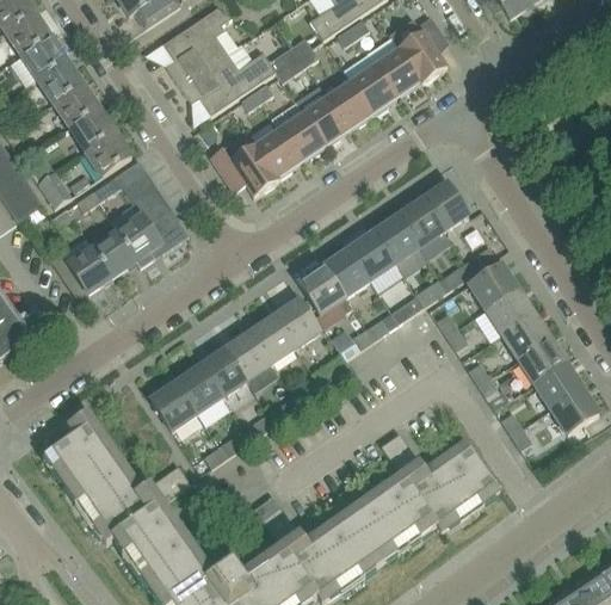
[(4,0),(0,2),(0,24),(5,32),(35,13),(38,10),(32,0),(4,0)]
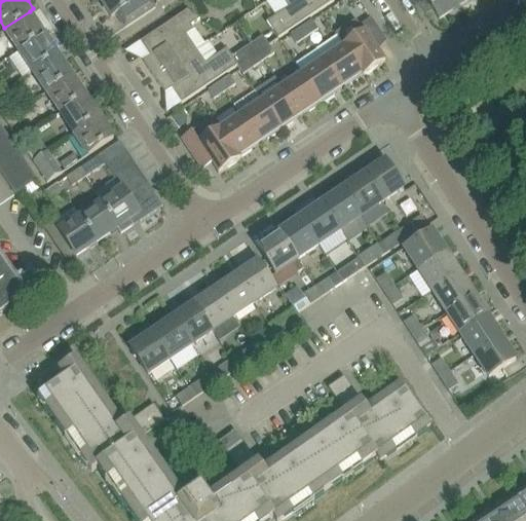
[(154,4),(151,0),(102,0),(111,13),(115,10),(124,25),(154,4)]
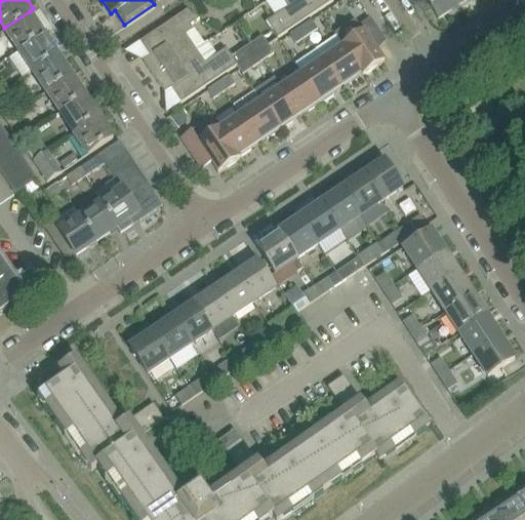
[(266,18),(277,35),(329,0),(284,0),(287,4),(266,18)]
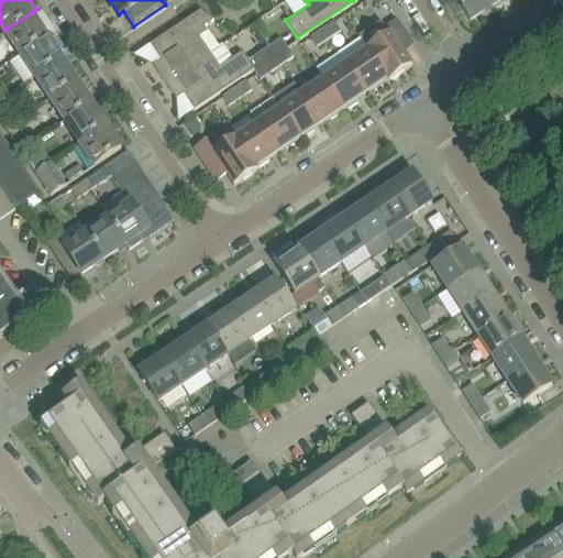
[(470,18),(492,2),(489,0),(446,0),(455,12),(463,8),(470,18)]
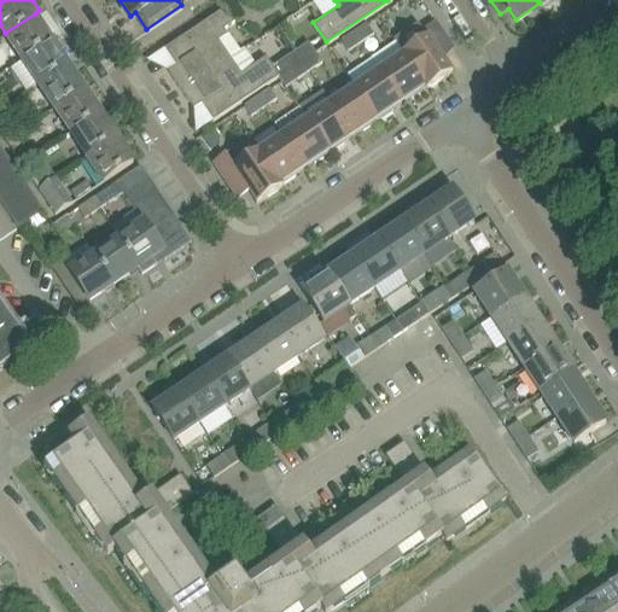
[(234,18),(220,9),(164,46),(175,63),(168,68),(180,87),(229,54),(219,38),(227,31),(223,25),(234,18)]
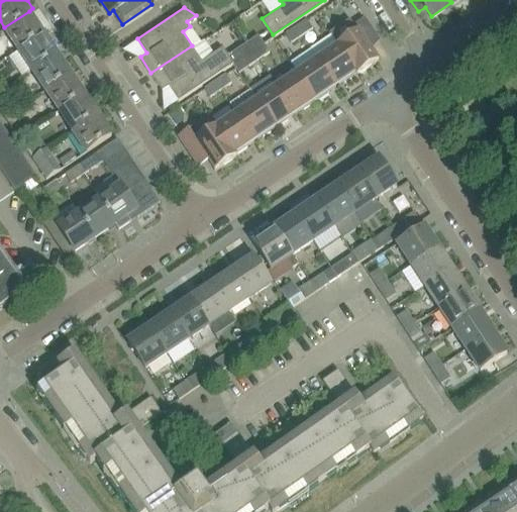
[(42,31),(29,11),(4,27),(18,47),(42,31)]
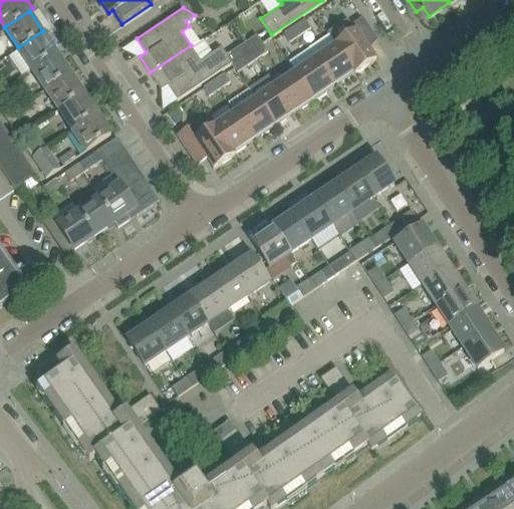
[(354,28),(334,41),(355,71),(375,57),(365,42),(375,35),(362,14),(350,22),(354,28)]
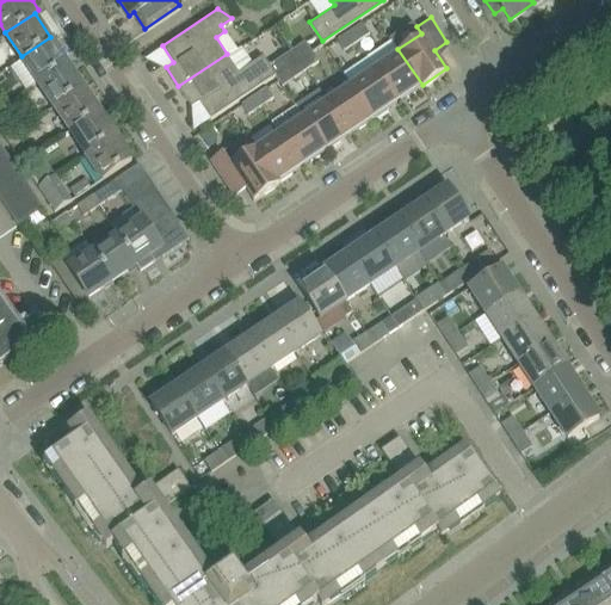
[(362,20),(350,28),(357,38),(369,30),(362,20)]
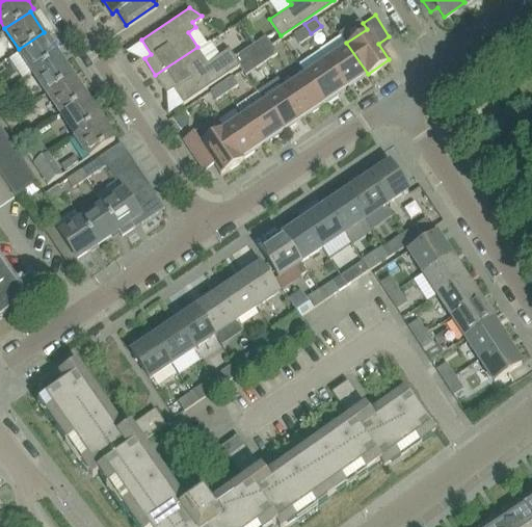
[(304,24),(293,31),(299,41),(311,33),(304,24)]
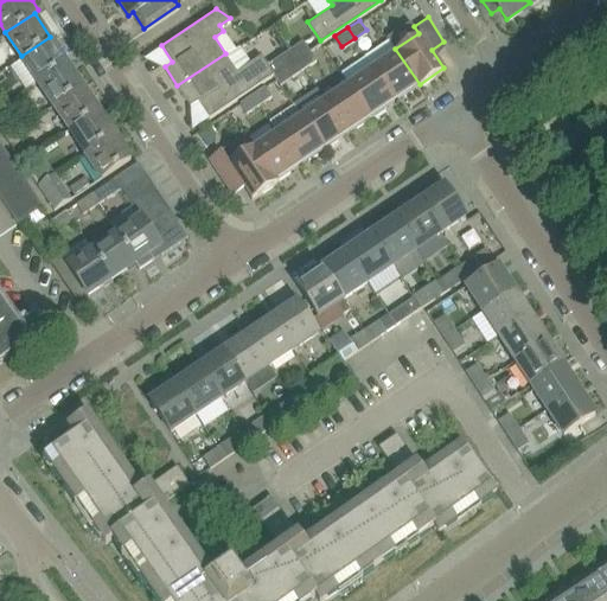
[(21,56),(37,78),(65,59),(50,37),(21,56)]
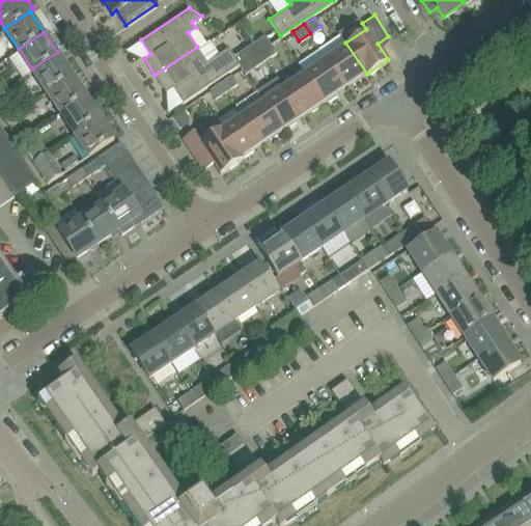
[(254,40),(259,49),(271,42),(266,33),(254,40)]
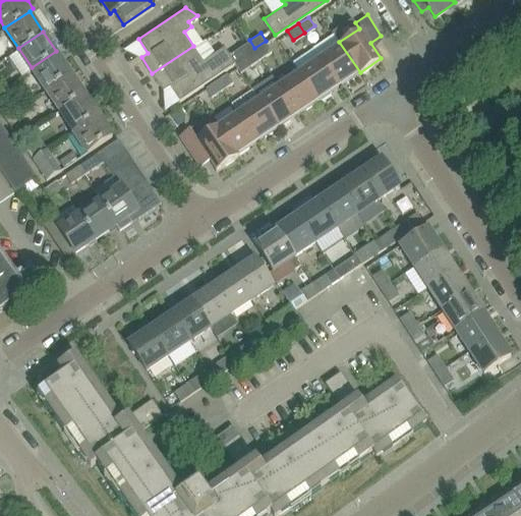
[(244,55),(254,48),(249,40),(238,47),(244,55)]
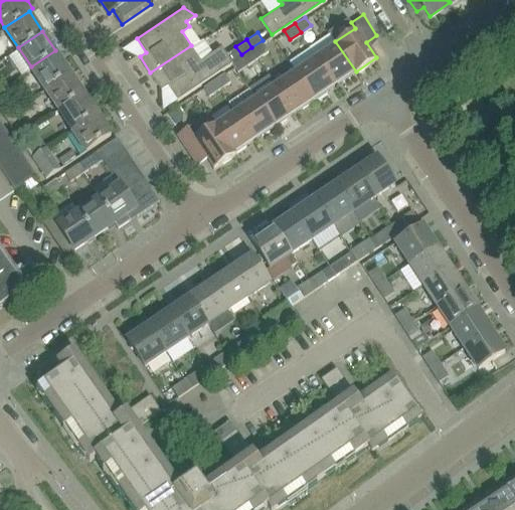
[(263,40),(251,47),(258,56),(269,49),(263,40)]
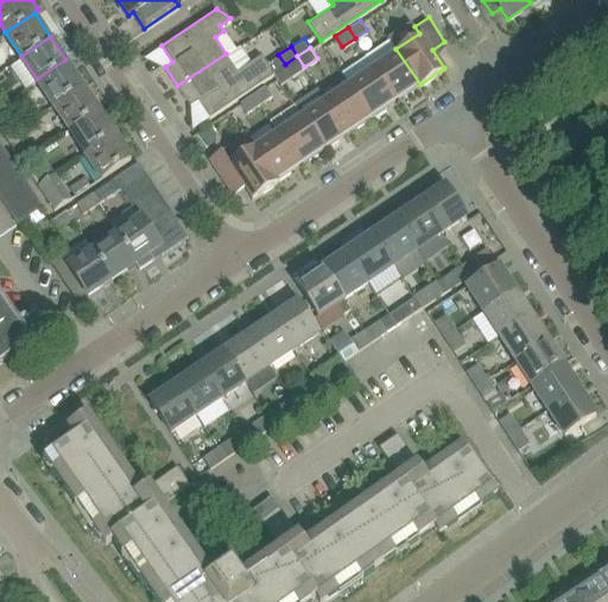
[(396,50),(373,65),(394,97),(404,90),(405,93),(418,83),(419,84),(420,84),(396,49),(396,50)]
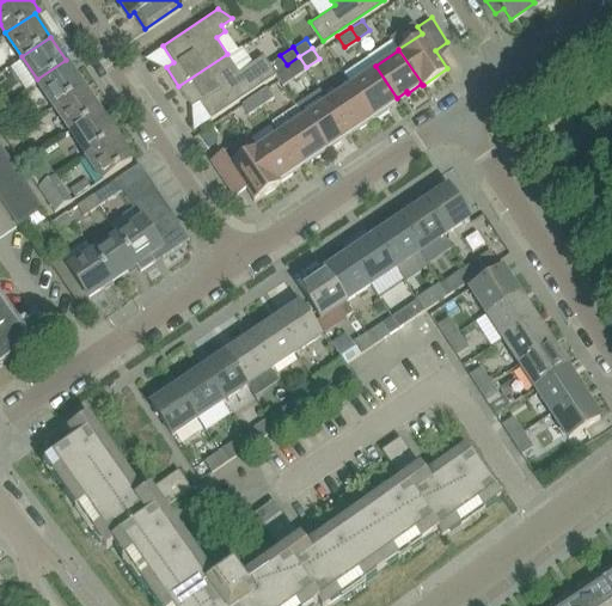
[(238,69),(227,54),(178,86),(191,105),(199,99),(210,116),(276,73),(263,54),(238,69)]
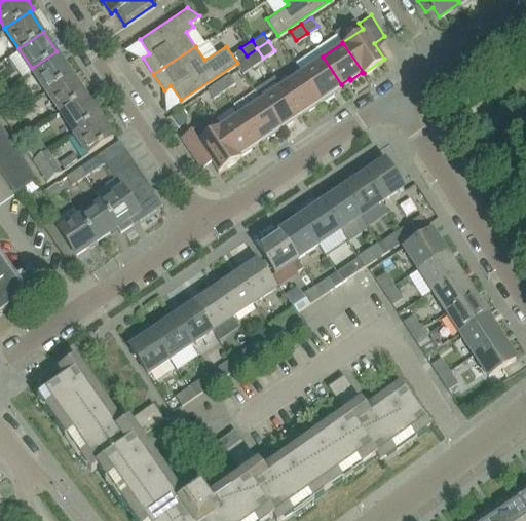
[(316,47),(295,61),(302,71),(322,100),(334,91),(333,89),(341,84),(323,57),(316,47)]
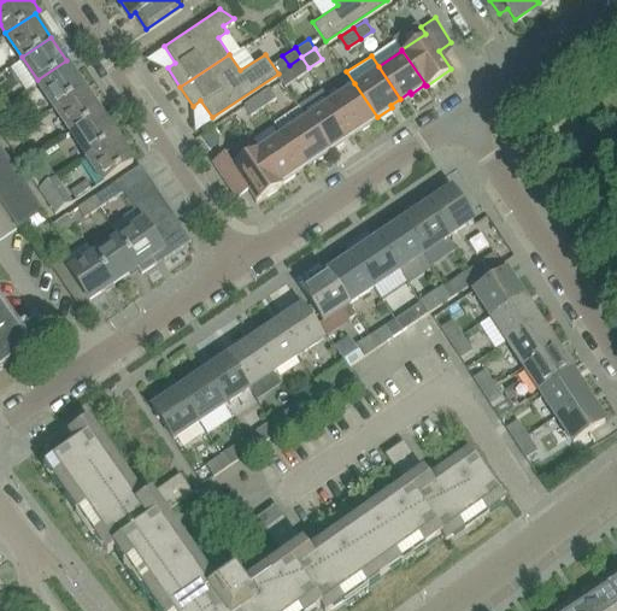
[(289,65),(297,76),(309,68),(301,57),(289,65)]
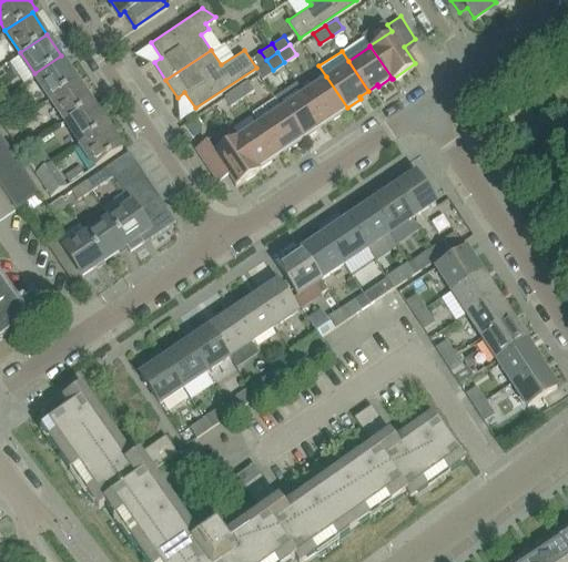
[(77,79),(61,55),(34,73),(50,96),(77,79)]
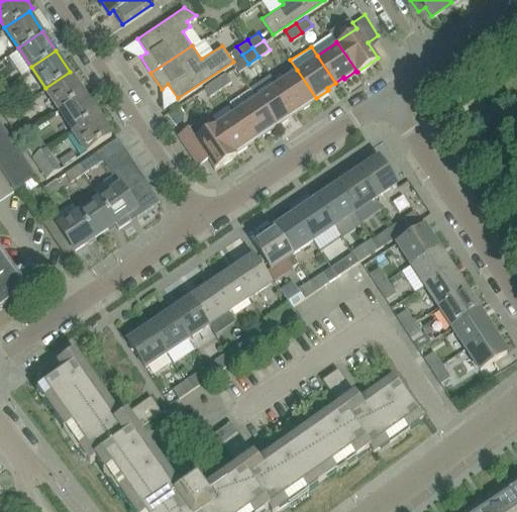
[(297,70),(277,83),(295,110),(303,104),(304,106),(316,98),(297,70)]
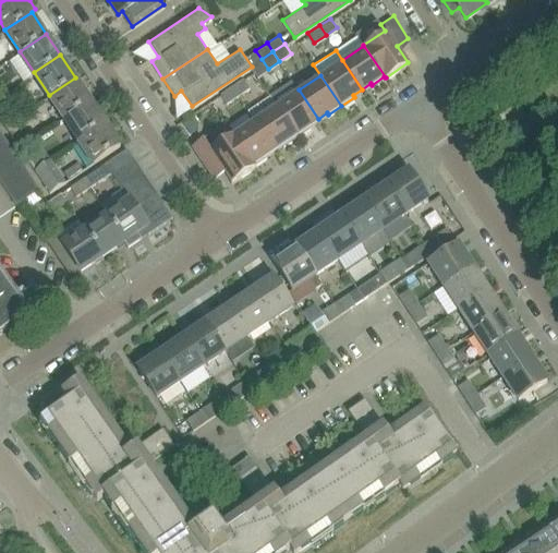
[(49,95),(63,117),(89,99),(75,77),(49,95)]
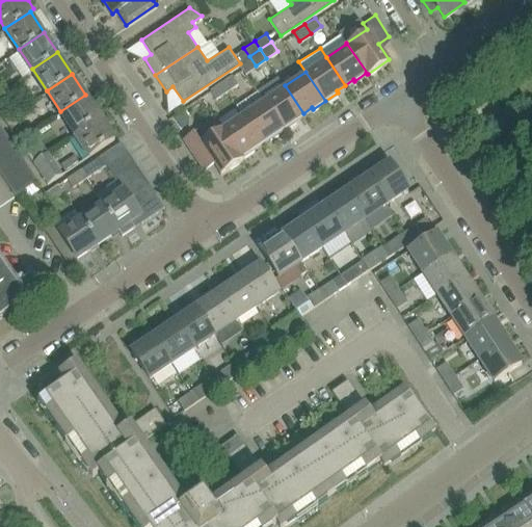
[(232,74),(221,81),(228,89),(238,82),(232,74)]
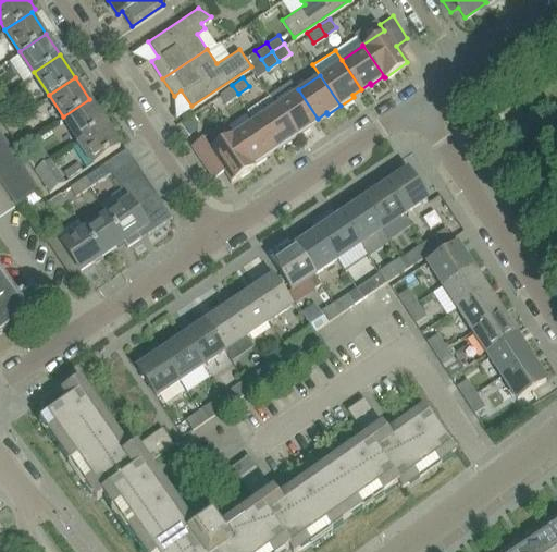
[(291,78),(269,94),(276,105),(297,135),(310,126),(309,124),(318,119),(298,89),(291,78)]
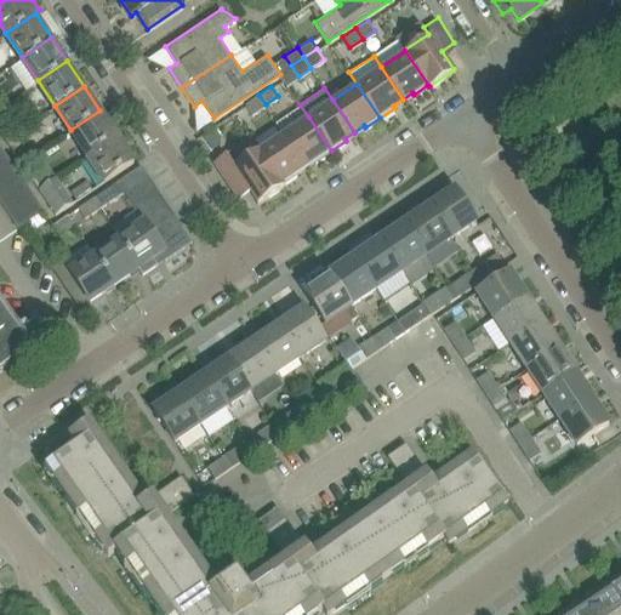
[(246,103),(254,113),(266,104),(258,95),(246,103)]
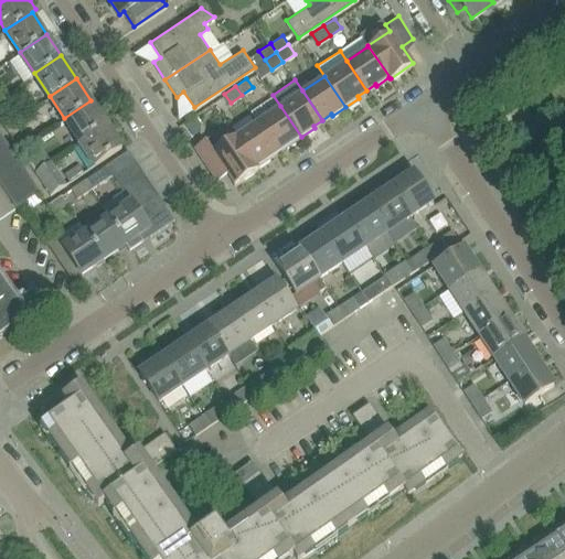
[(64,118),(80,140),(106,122),(91,100),(64,118)]
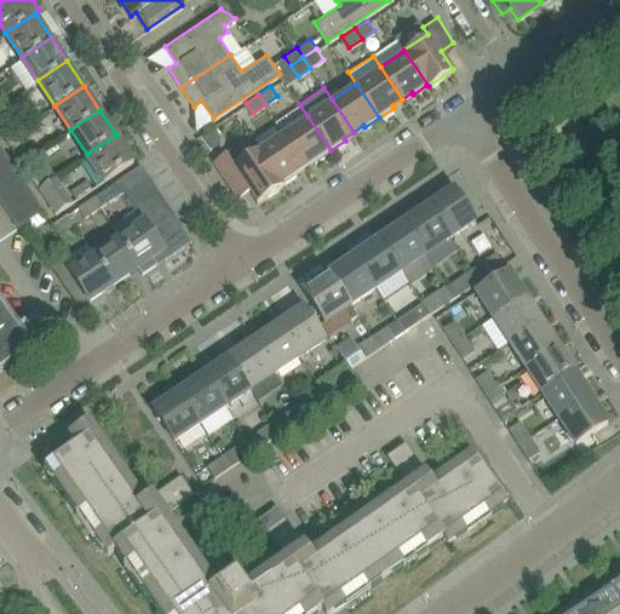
[(316,160),(331,150),(308,116),(283,132),(304,165),(314,158),(316,160)]
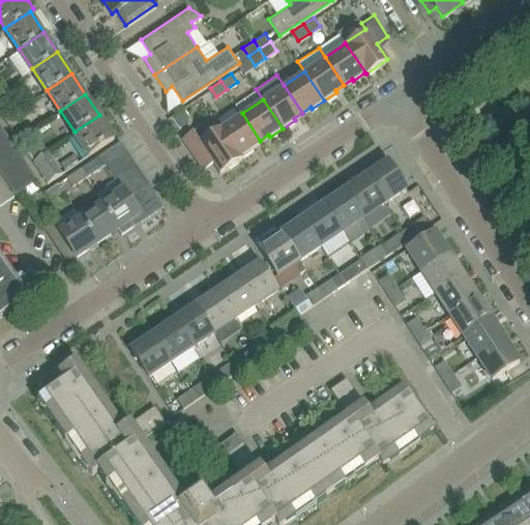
[(0,103),(0,110),(5,118),(9,116),(9,114),(12,112),(4,100),(0,103)]
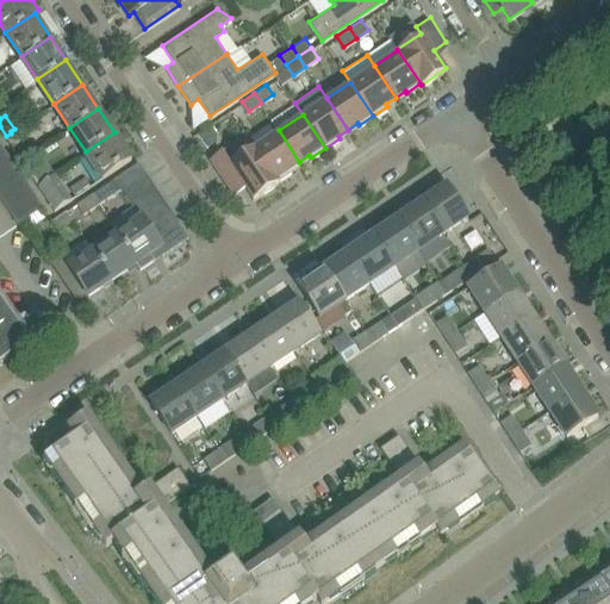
[(16,150),(24,144),(14,129),(11,131),(11,134),(6,136),(16,150)]
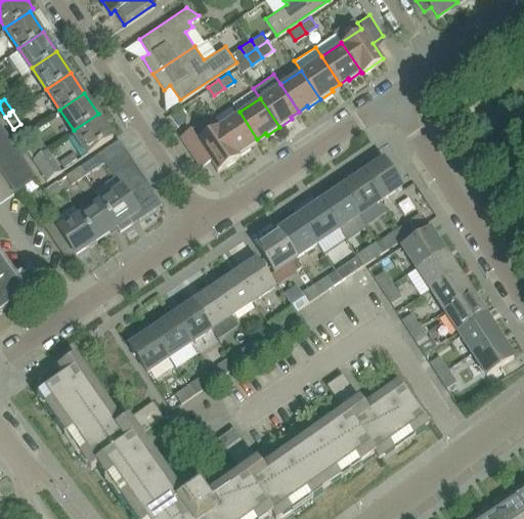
[(218,124),(218,125),(238,156),(239,156),(238,155),(251,146),(249,144),(257,139),(239,112),(219,125),(218,124)]
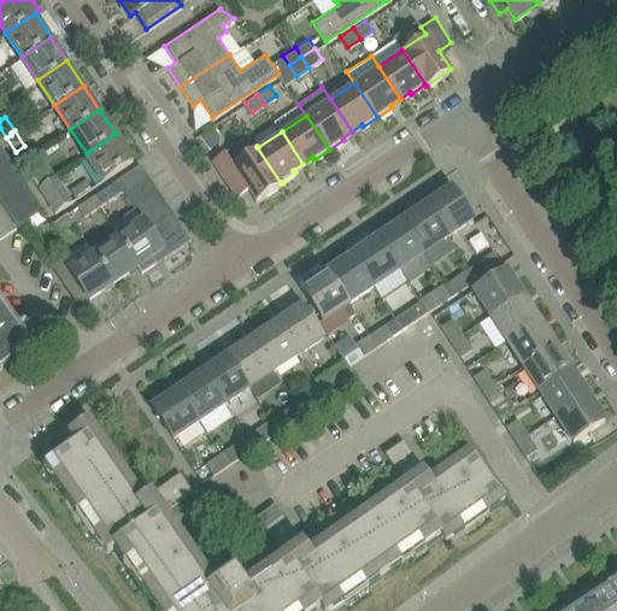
[(133,158),(116,134),(87,153),(103,178),(133,158)]
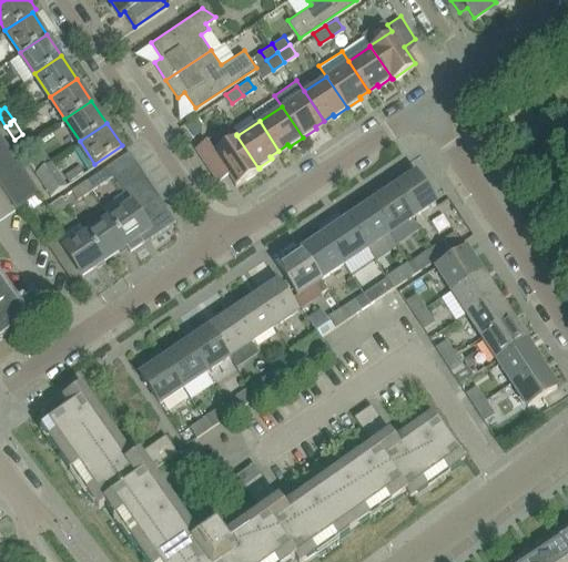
[(0,181),(17,206),(40,190),(0,131),(0,181)]
